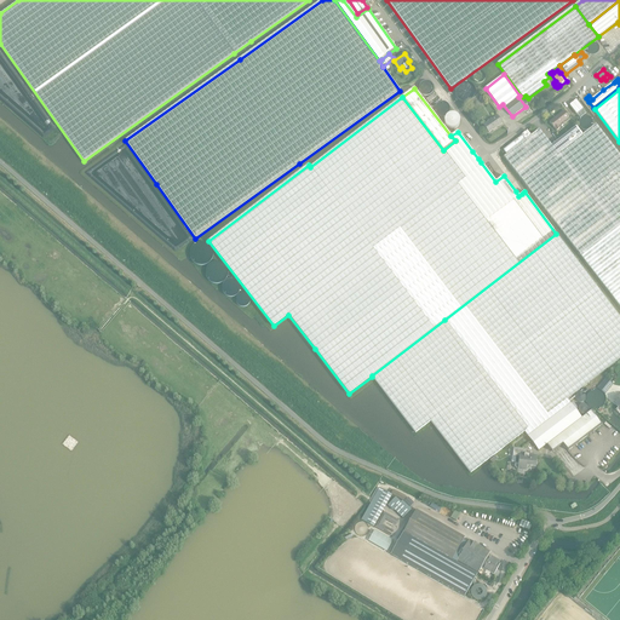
[(586,114),(581,107),(577,101),(569,105),(580,119),(586,114)]
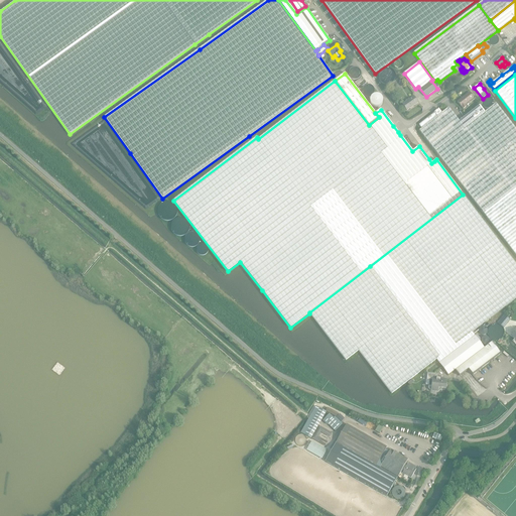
[(465,105),(474,98),(469,93),(458,102),(463,109),(466,107),(465,105)]
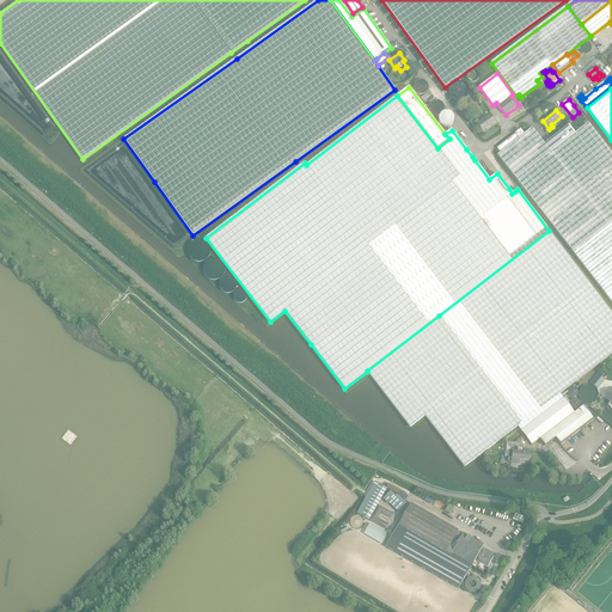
[(441,112),(441,127),(453,127),(453,112),(441,112)]
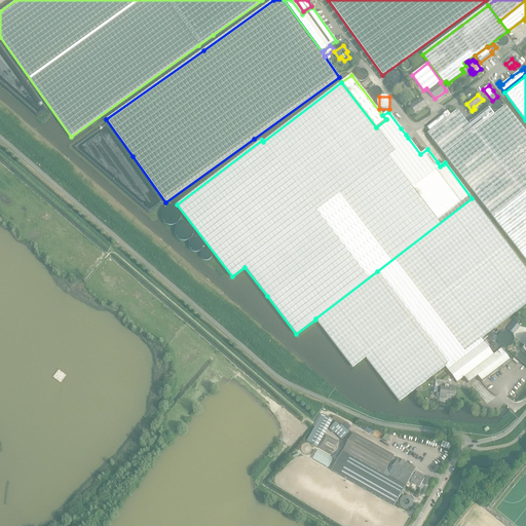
[(414,112),(425,105),(421,99),(410,106),(414,112)]
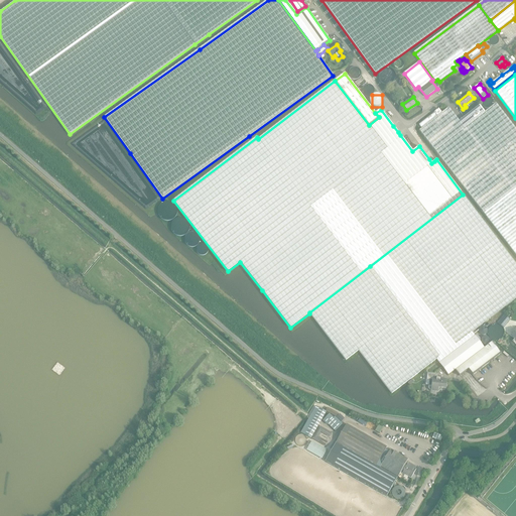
[(419,130),(418,130),(474,201),(487,218),(490,222),(515,255),(515,130),(495,104),(492,107),(490,108),(484,113),(464,128),(459,121),(455,117),(448,108),(441,113),(438,109),(433,113),(434,113),(436,117),(422,128),(419,130)]
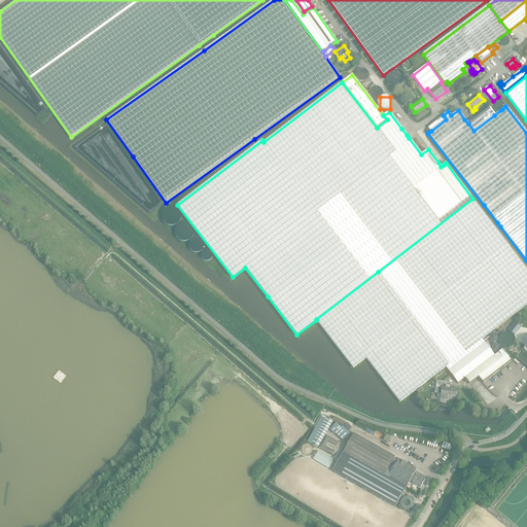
[(489,108),(468,124),(473,131),(494,115),(489,108)]
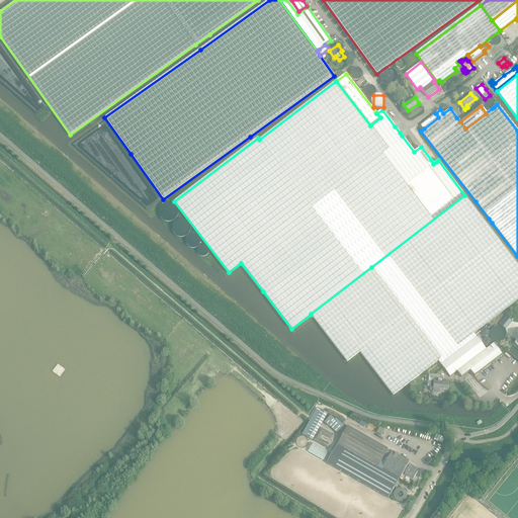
[(371,267),(311,314),(311,315),(347,362),(360,352),(393,396),(438,361),(450,376),(454,373),(456,371),(461,378),(470,371),(475,377),(485,369),(503,356),(494,343),(486,349),(473,334),(517,299),(517,264),(465,196),(464,195),(371,267)]
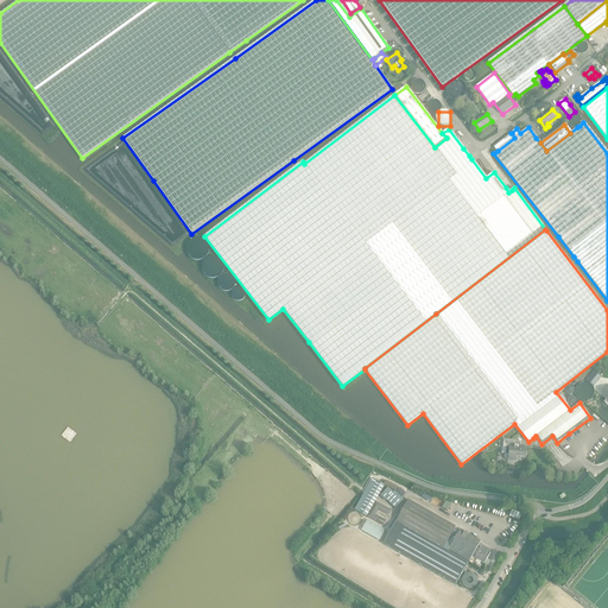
[(594,371),(586,381),(594,387),(601,378),(594,371)]
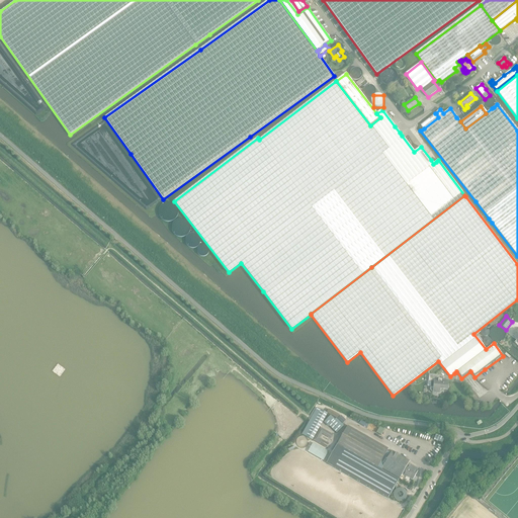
[(505,334),(505,333),(505,331),(504,329),(503,328),(501,327),(500,326),(498,326),(496,326),(494,326),(493,327),(492,327),(490,329),(489,330),(489,332),(488,333),(488,334),(489,336),(489,338),(490,339),(491,340),(492,341),(494,342),(496,343),(497,343),(499,342),(500,342),(502,341),(503,340),(504,339),(505,337),(505,336),(505,334)]
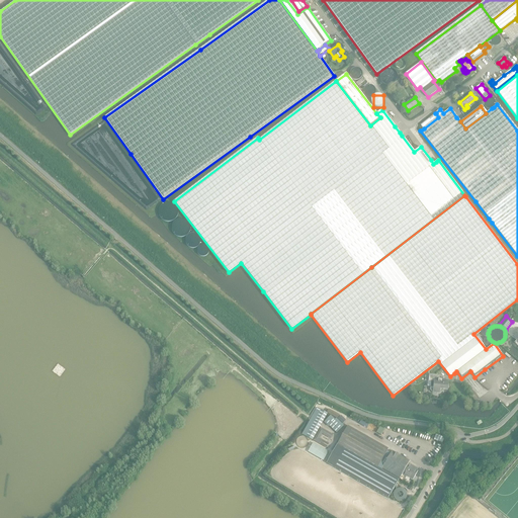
[(434,381),(434,389),(430,387),(430,389),(430,390),(430,391),(431,391),(432,392),(433,392),(433,393),(439,393),(440,393),(441,393),(442,392),(442,391),(443,391),(443,390),(447,390),(448,380),(438,379),(438,376),(429,375),(429,381),(434,381)]
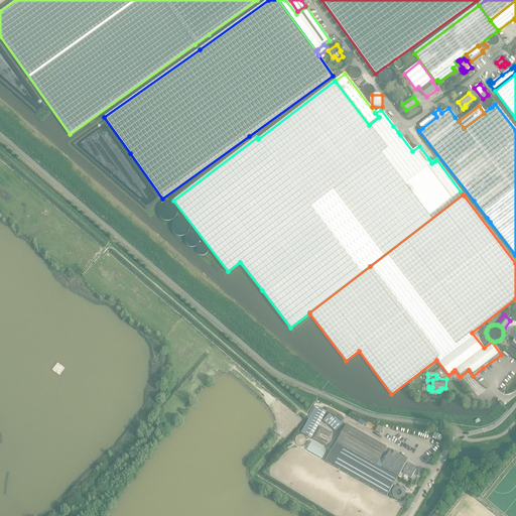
[(311,438),(327,412),(319,408),(304,435),(311,438)]
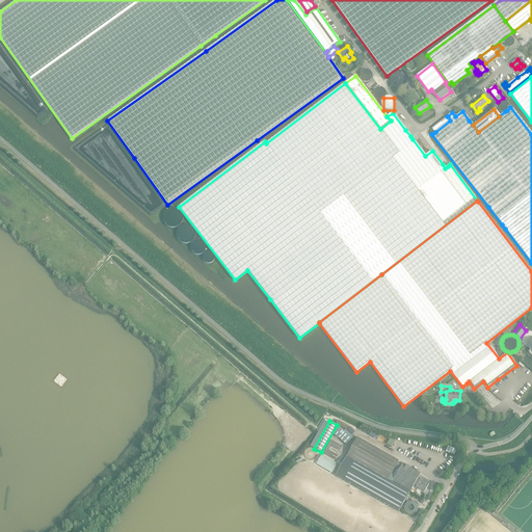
[(352,437),(345,429),(344,431),(339,427),(334,432),(345,445),(352,437)]
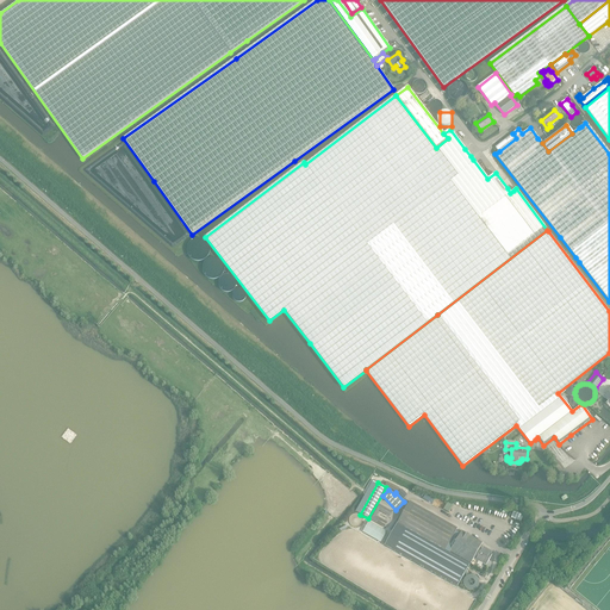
[(450,512),(455,504),(448,500),(444,510),(450,512)]
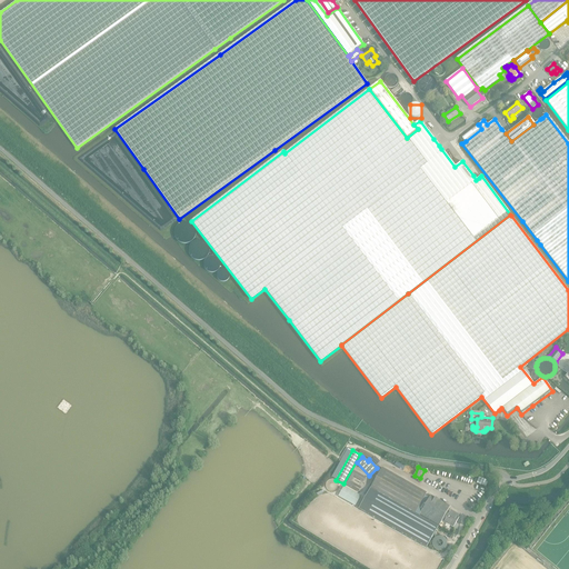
[(370,488),(359,509),(427,547),(438,527),(419,516),(419,515),(416,512),(427,492),(381,468),(370,488)]
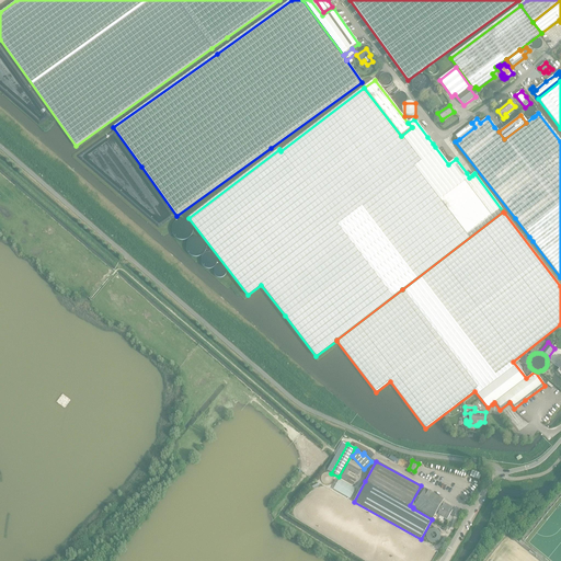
[(355,481),(348,478),(344,476),(348,469),(358,474),(359,471),(346,464),(339,477),(354,485),(355,481)]
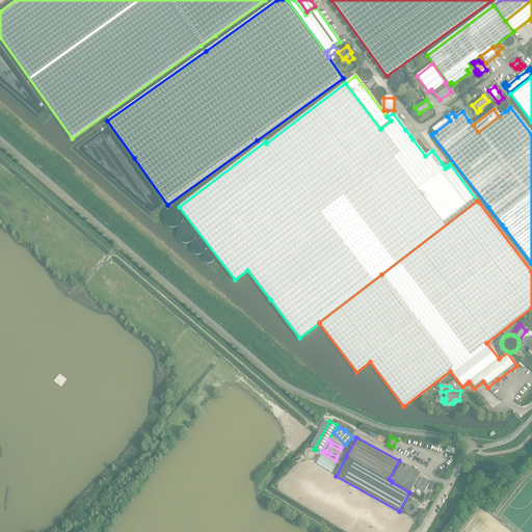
[(316,464),(334,473),(335,470),(337,471),(341,464),(321,454),(316,464)]
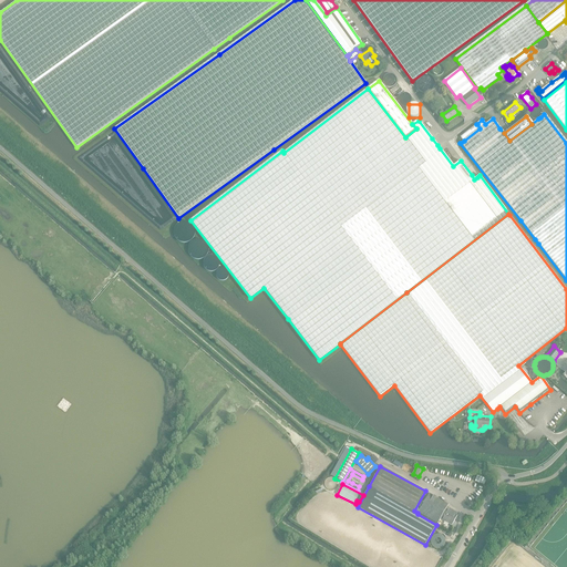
[(441,519),(445,509),(449,505),(429,494),(418,513),(437,524),(441,519)]
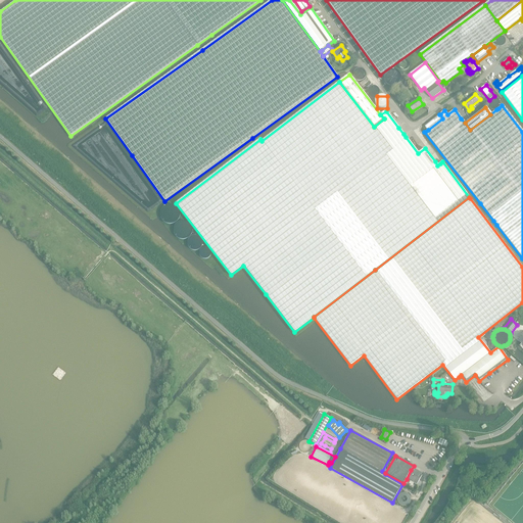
[(417,485),(422,476),(417,473),(419,471),(415,470),(414,471),(411,470),(407,479),(417,485)]
